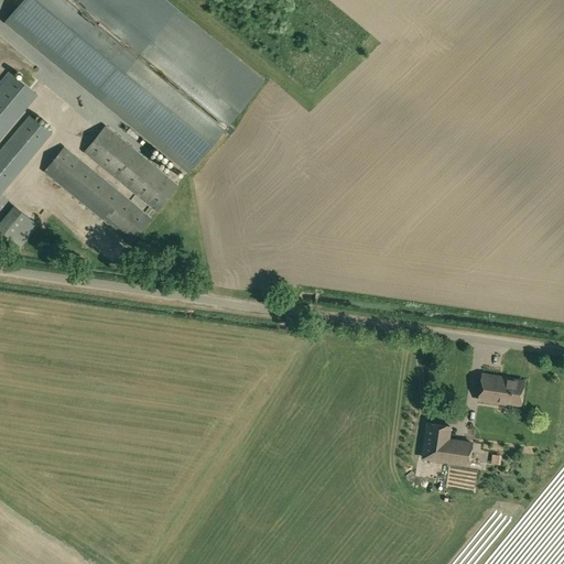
[(188,174),(225,130),(230,134),(235,129),(229,125),(264,80),(176,9),(165,0),(22,0),(3,23),(100,101),(188,174)]
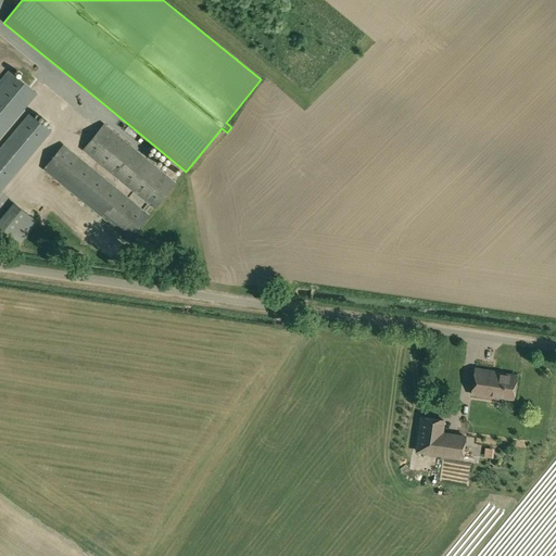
[(11,71),(0,83),(0,139),(38,95),(11,71)]
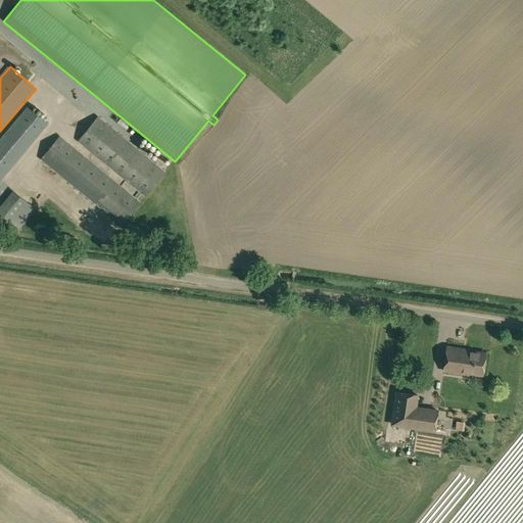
[(46,85),(54,92),(63,84),(54,76),(46,85)]
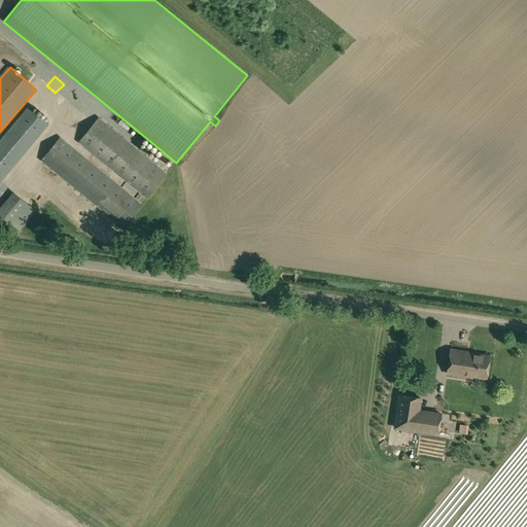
[(29,106),(0,140),(0,182),(49,124),(29,106)]
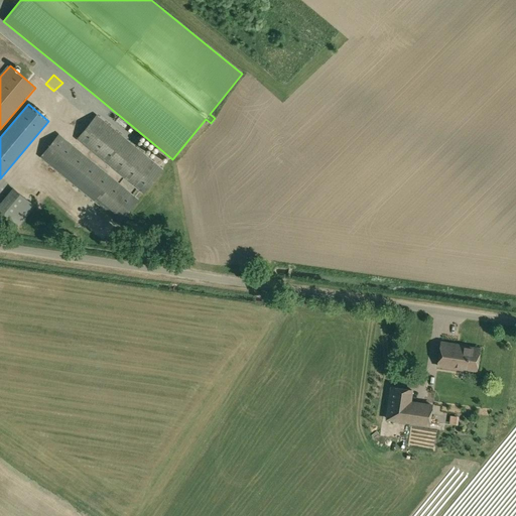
[(143,194),(163,169),(97,115),(77,139),(143,194)]
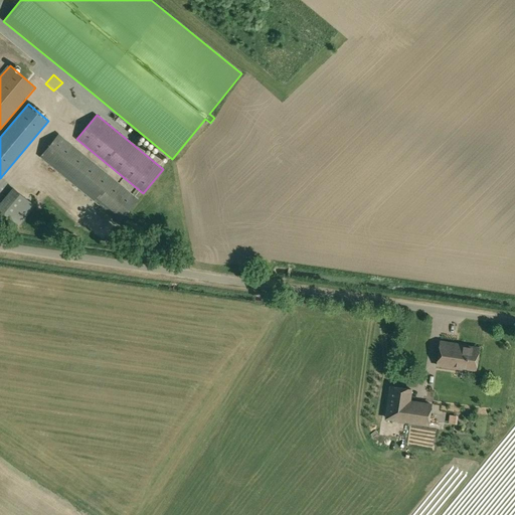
[(138,199),(58,135),(40,157),(120,221),(138,199)]
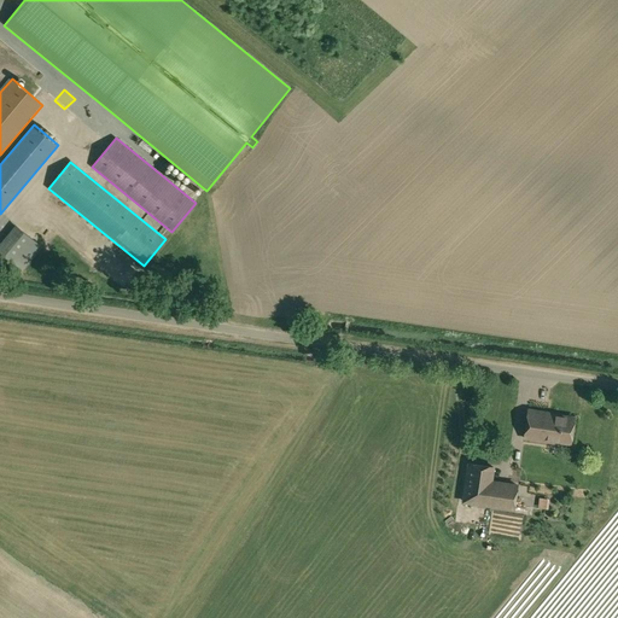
[(62,207),(57,210),(63,220),(68,216),(62,207)]
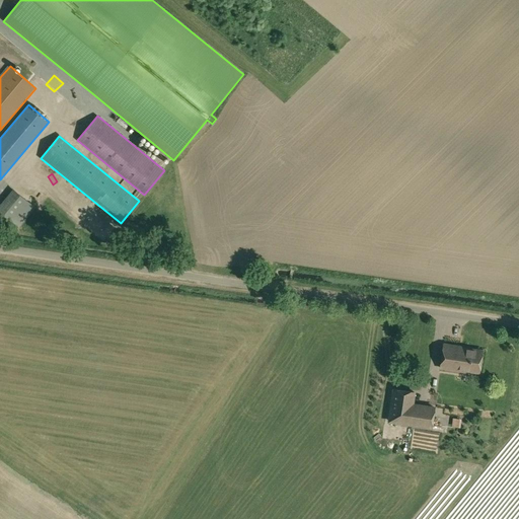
[(35,208),(13,189),(0,204),(0,211),(19,228),(35,208)]
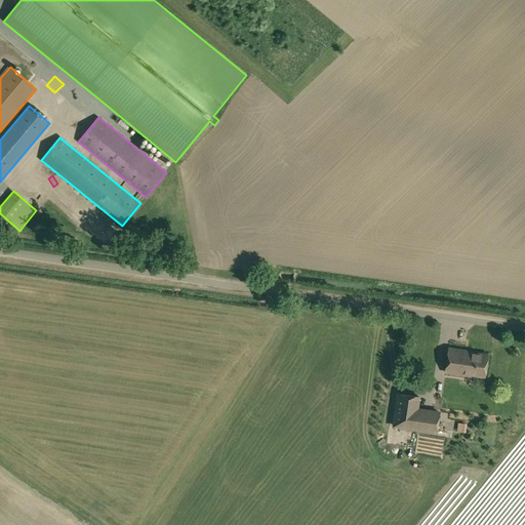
[(484,375),(487,356),(473,354),(473,353),(449,349),(446,372),(470,375),(470,373),(484,375)]
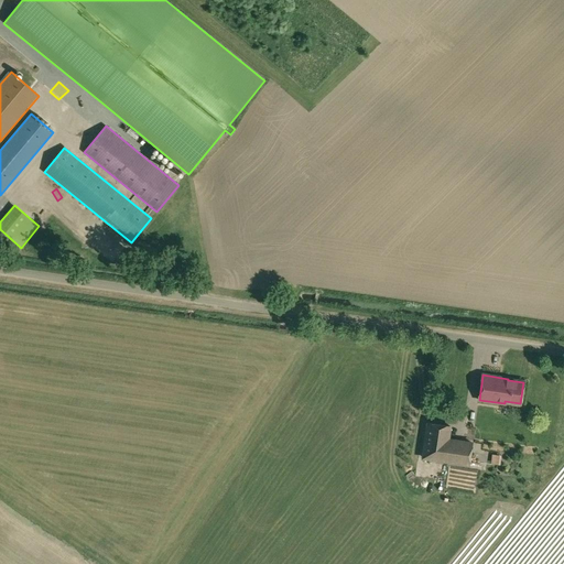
[(429,424),(423,458),(469,465),(473,444),(448,440),(451,427),(429,424)]
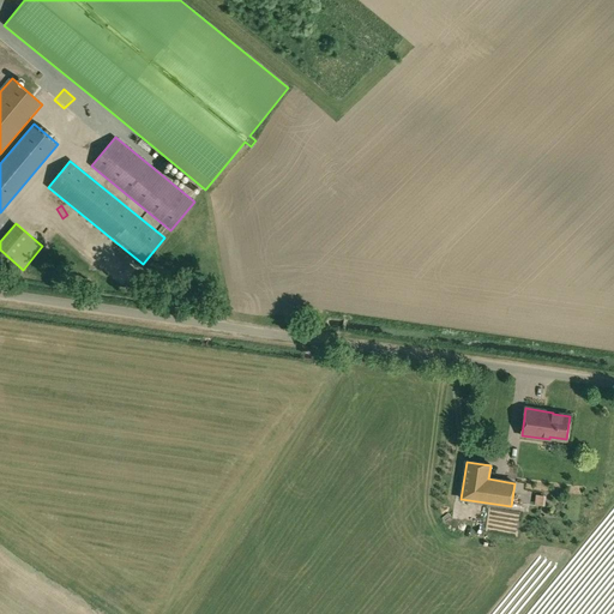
[(549,505),(549,494),(540,494),(540,505),(549,505)]
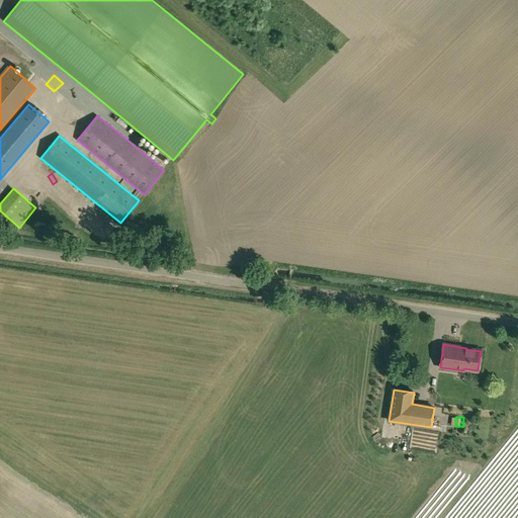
All buildings are outlined.
